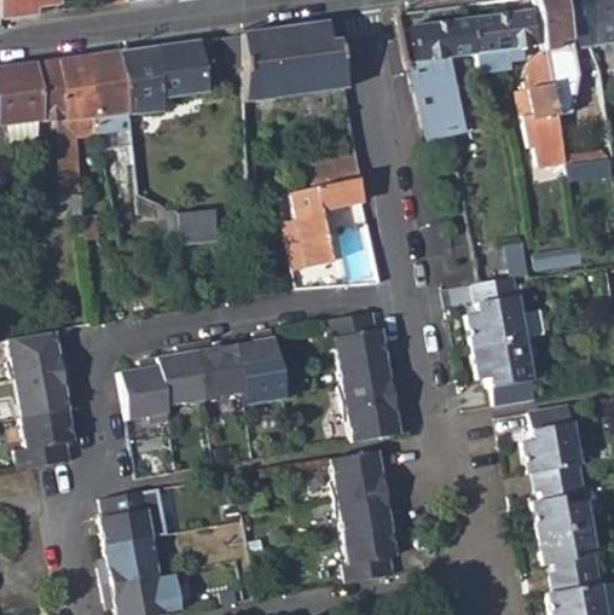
[(0,0),(0,3),(3,18),(32,13),(32,6),(59,3),(59,0),(0,0)]
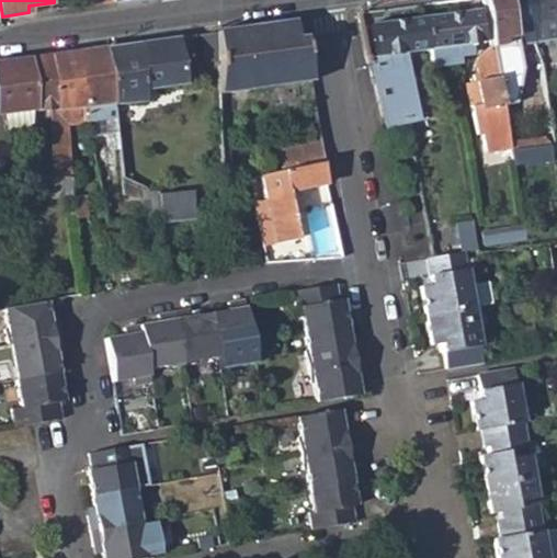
[(487,0),(493,36),(504,35),(509,55),(512,55),(511,45),(556,37),(556,0),(487,0)]
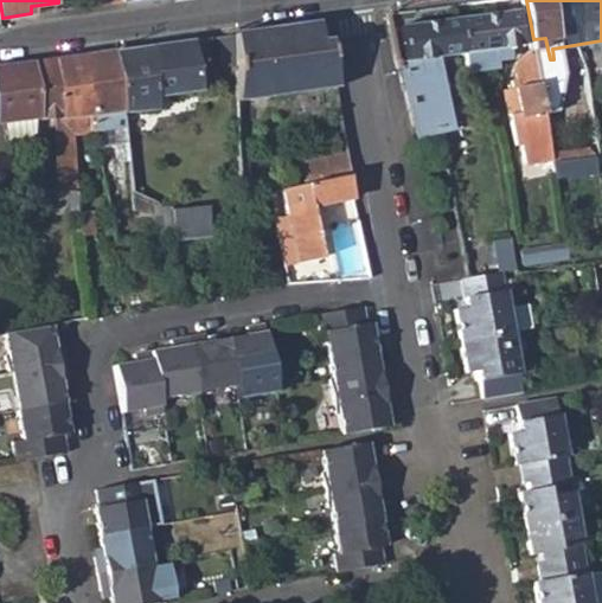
[(462,17),(467,51),(469,68),(500,63),(499,55),(512,53),(511,45),(524,43),(520,10),(462,17)]
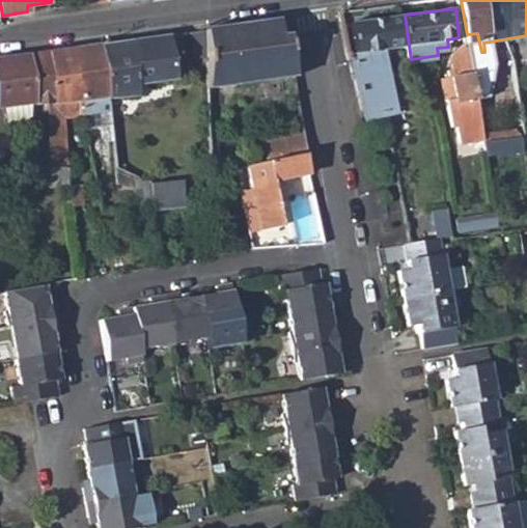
[(409,45),(405,15),(352,21),(359,52),(352,53),(367,120),(394,115),(378,64),(385,63),(383,48),(409,45)]
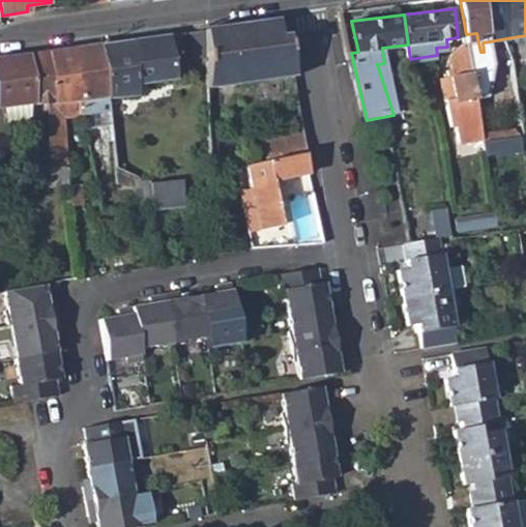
[(203,28),(208,85),(296,74),(291,34),(282,35),(281,16),(203,28)]
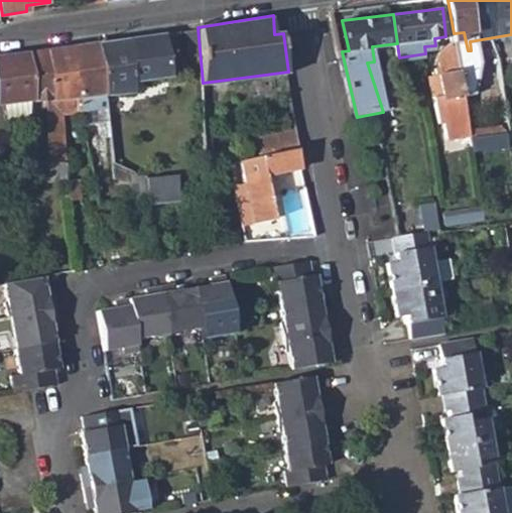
[(172,74),(167,31),(101,40),(106,92),(106,95),(138,91),(136,79),(172,74)]
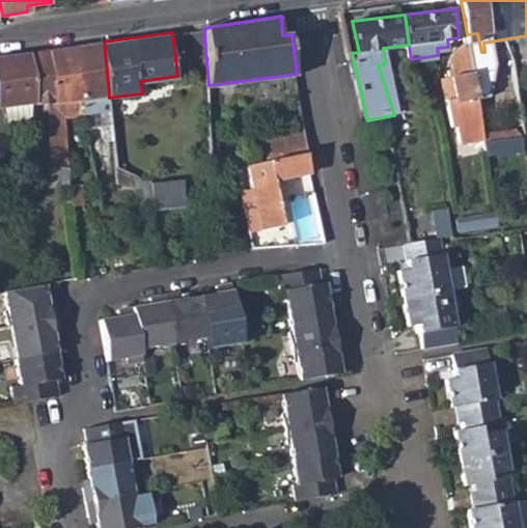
[(481,52),(477,33),(467,34),(468,43),(455,52),(453,56),(456,67),(450,68),(452,76),(473,71),(477,99),(490,95),(481,52)]
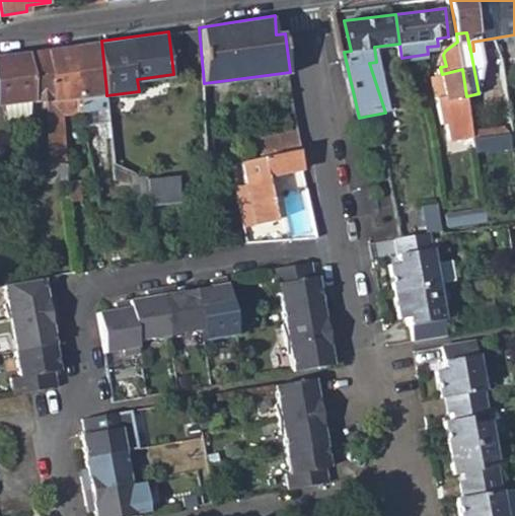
[(106,92),(101,41),(72,46),(78,96),(84,109),(97,107),(95,94),(106,92)]
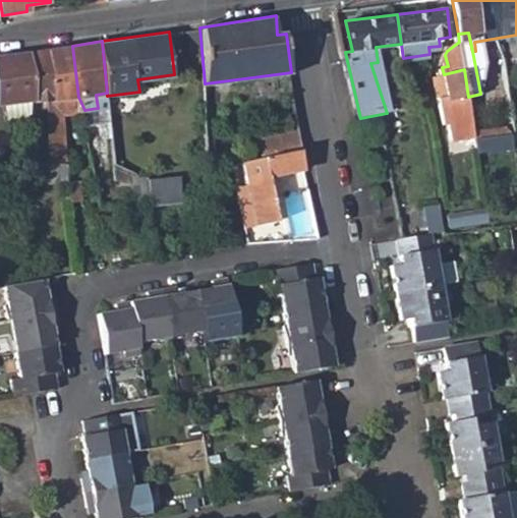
[(78,97),(72,46),(50,49),(56,98),(57,111),(48,111),(49,124),(59,123),(59,115),(84,110),(78,97)]
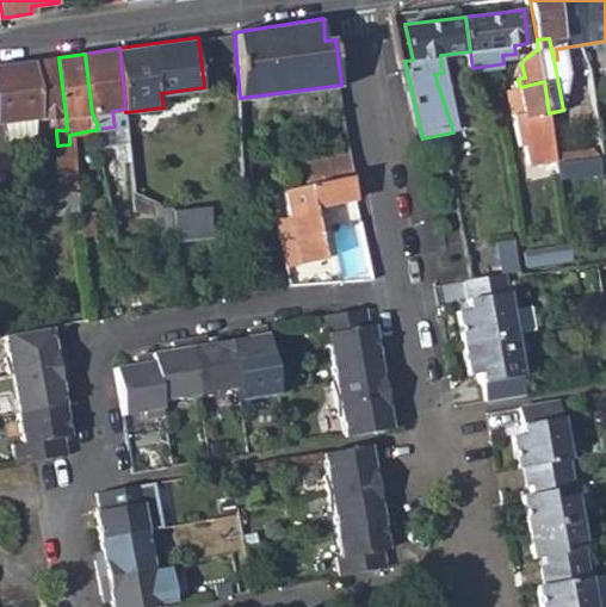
[(66,115),(59,57),(35,61),(42,117),(55,116),(66,115)]
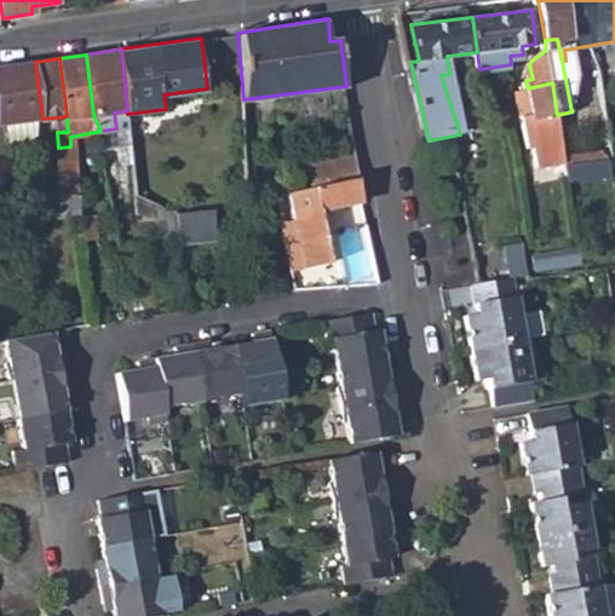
[(42,119),(35,62),(0,65),(0,121),(7,121),(39,119),(42,119)]
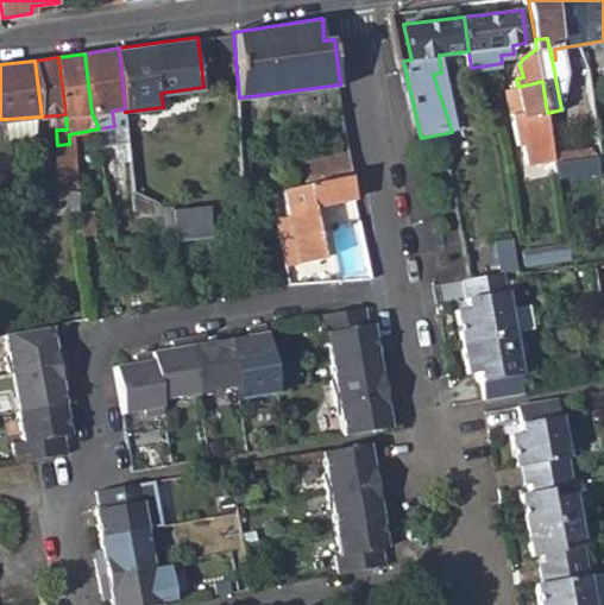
[(518,87),(509,89),(521,143),(526,142),(529,162),(557,156),(551,137),(547,113),(542,81),(518,87)]
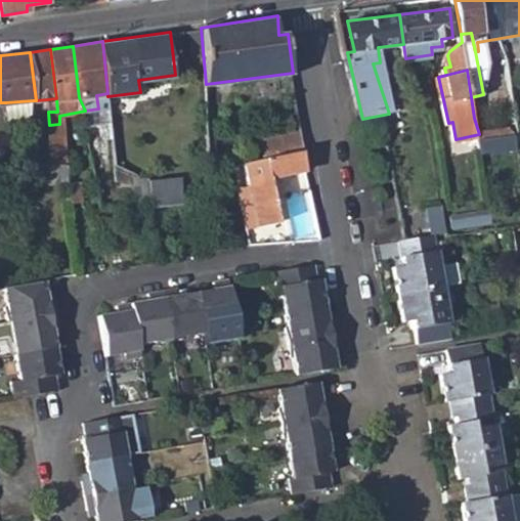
[(47,99),(48,112),(57,112),(56,98),(47,99)]
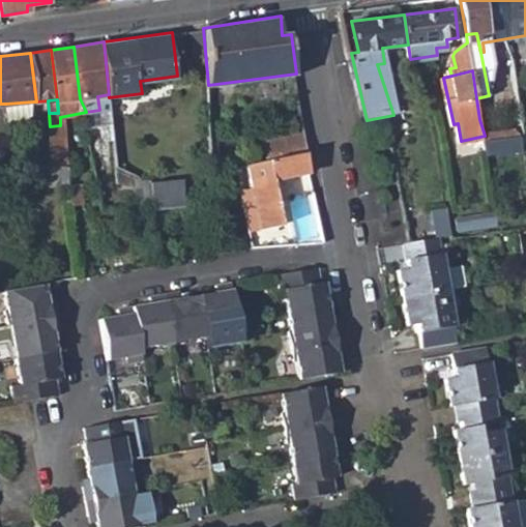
[(33,118),(33,101),(6,104),(8,120),(33,118)]
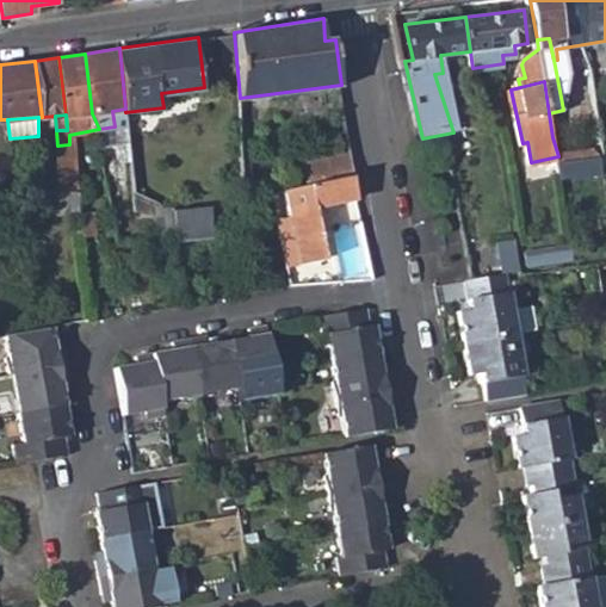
[(115,127),(99,129),(103,141),(100,142),(105,166),(121,162),(115,127)]
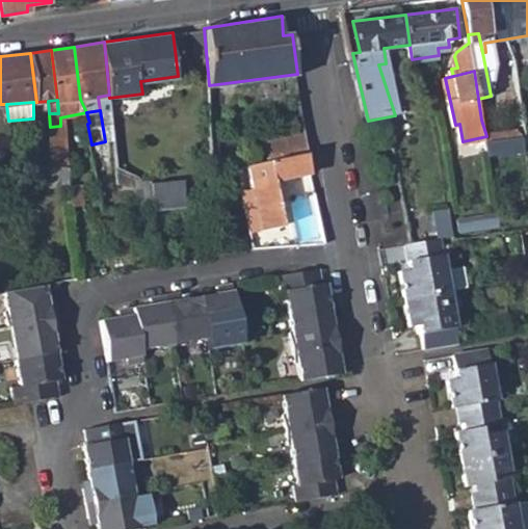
[(60,126),(50,127),(49,164),(32,164),(32,176),(41,176),(41,184),(57,187),(58,199),(80,197),(80,185),(71,185),(68,147),(60,147),(60,126)]
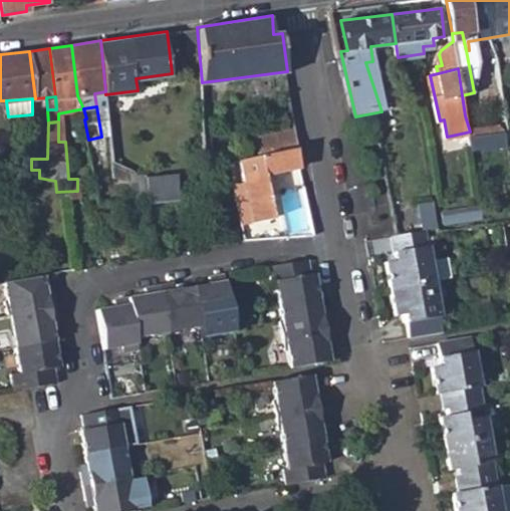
[(295,148),(241,159),(254,221),(275,216),(267,174),(299,166),(295,148)]
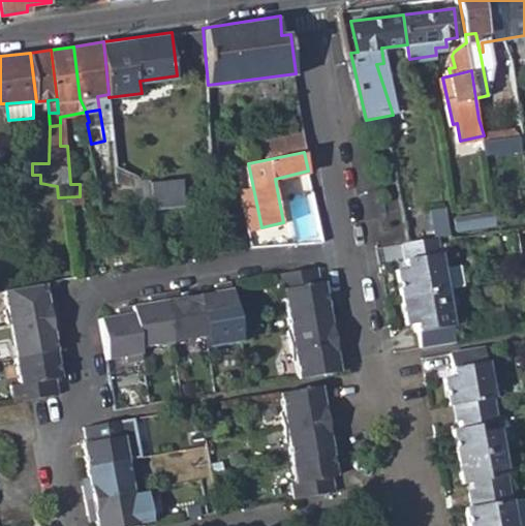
[(151,183),(151,180),(132,172),(134,203),(152,203),(151,183)]
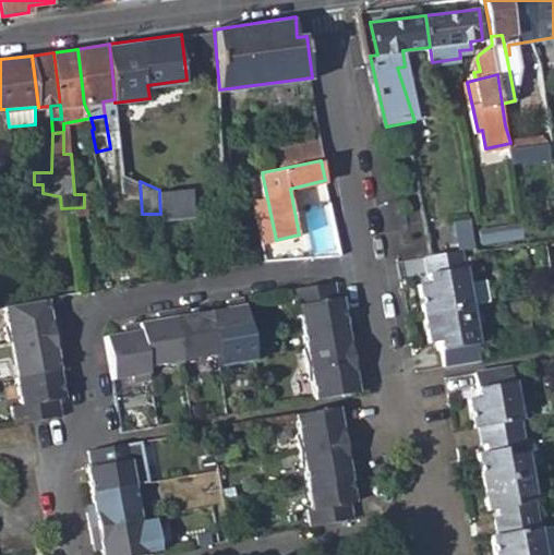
[(159,193),(160,214),(163,219),(197,216),(194,189),(159,193)]
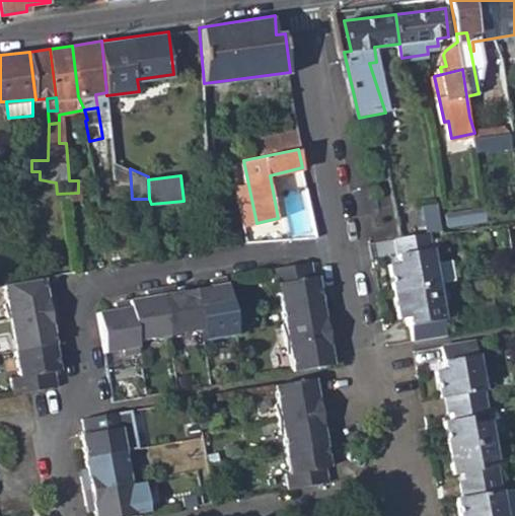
[(424,202),(428,230),(433,229),(443,227),(439,199),(424,202)]
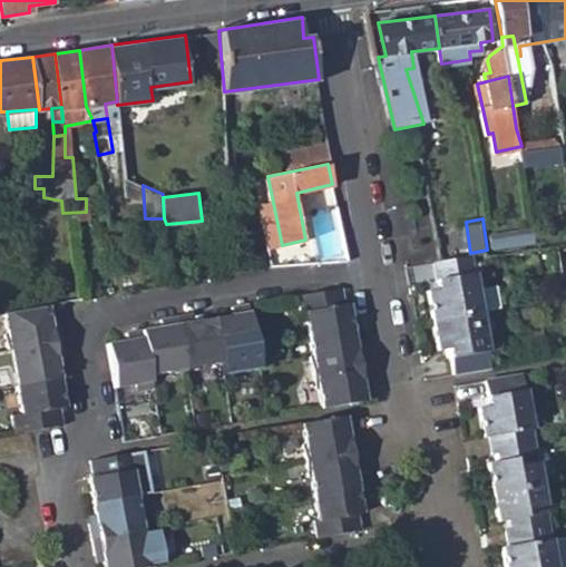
[(470,253),(438,257),(442,286),(433,287),(438,315),(491,306),(488,283),(481,284),(476,252),(470,253)]
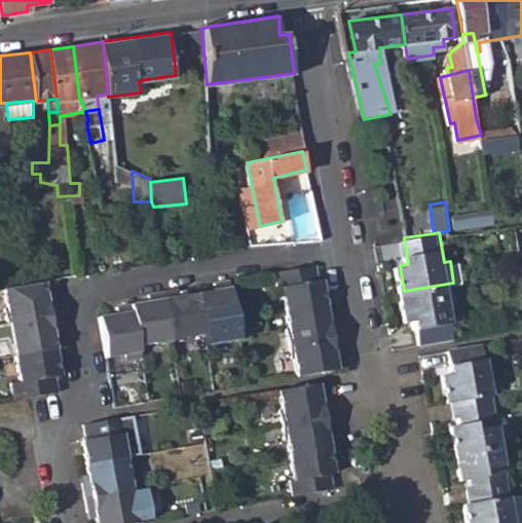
[(463,259),(450,261),(453,283),(467,281),(463,259)]
